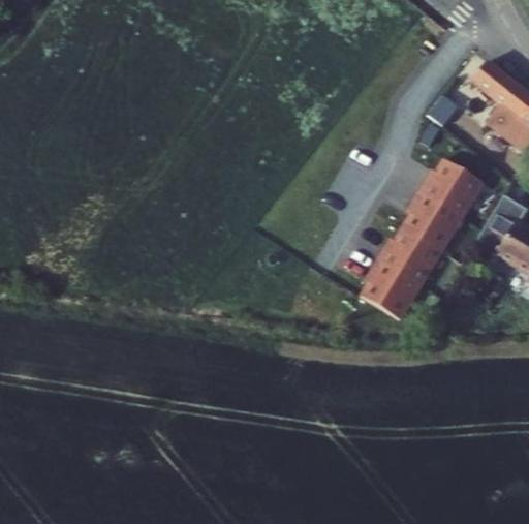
[(527,151),(528,148),(528,92),(487,61),(469,83),(499,105),(488,121),(527,151)]
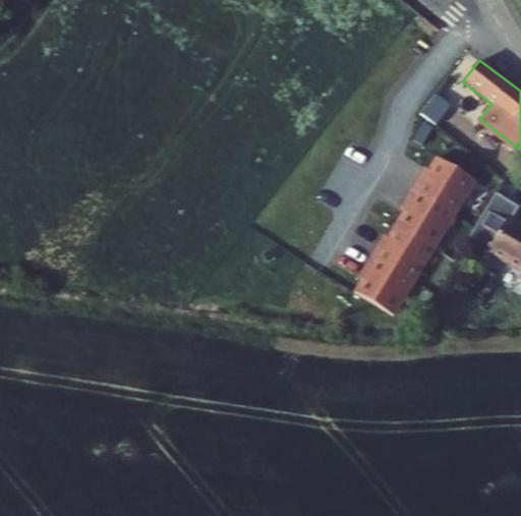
[(431,121),(449,100),(436,90),(418,110),(431,121)]
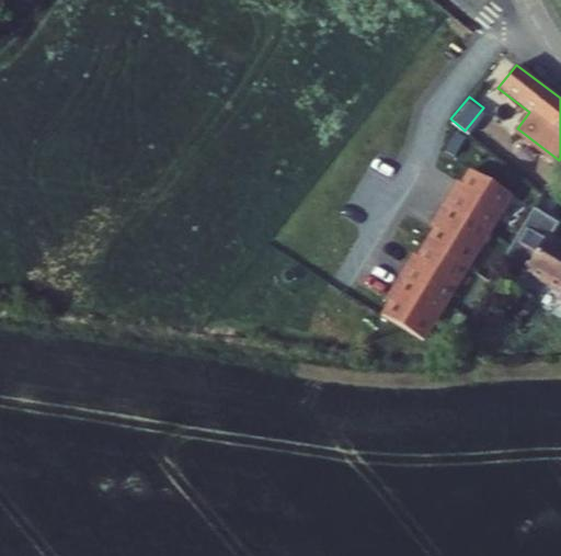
[(514,195),(469,167),(460,181),(456,179),(442,201),(491,233),(514,195)]
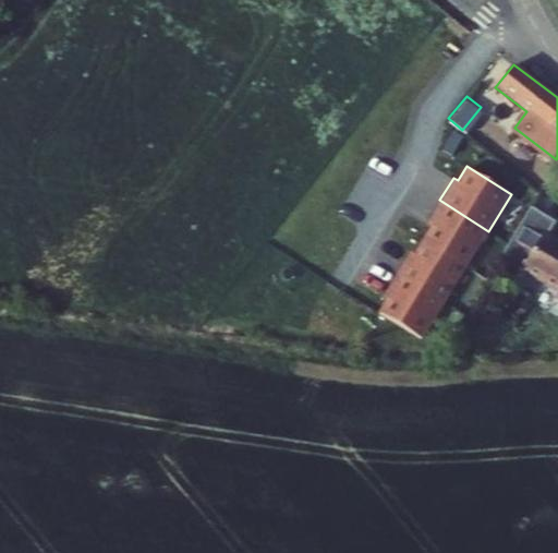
[(488,231),(439,200),(425,223),(431,226),(422,239),(466,268),(488,231)]
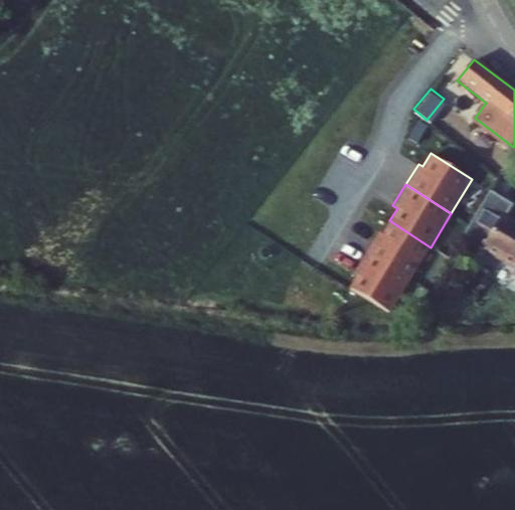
[(491,188),(463,234),(485,247),(514,269),(514,217),(506,213),(513,202),(491,188)]
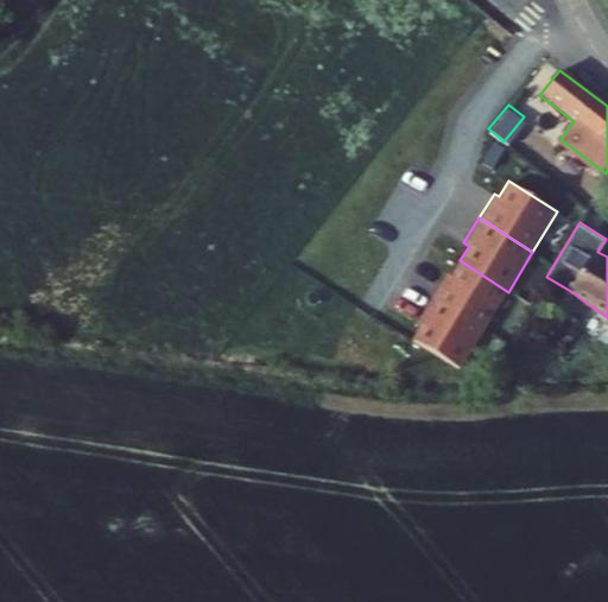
[(508,292),(460,260),(450,274),(448,272),(431,298),(485,331),(508,292)]
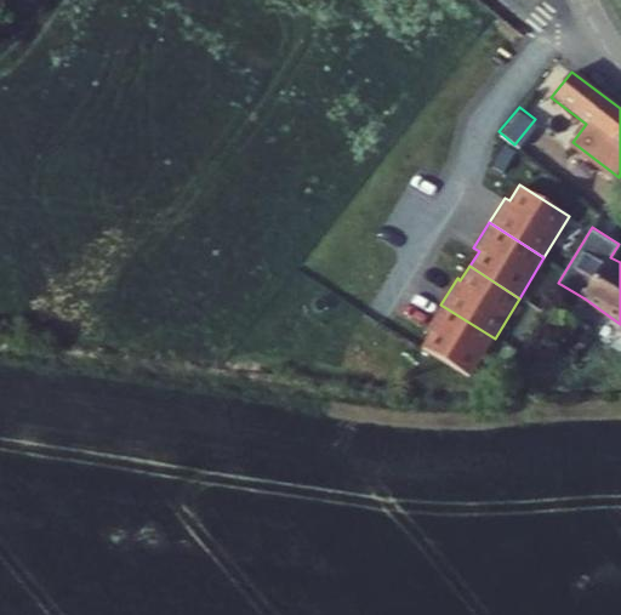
[(495,339),(440,305),(425,329),(429,332),(420,346),(471,379),(495,339)]
